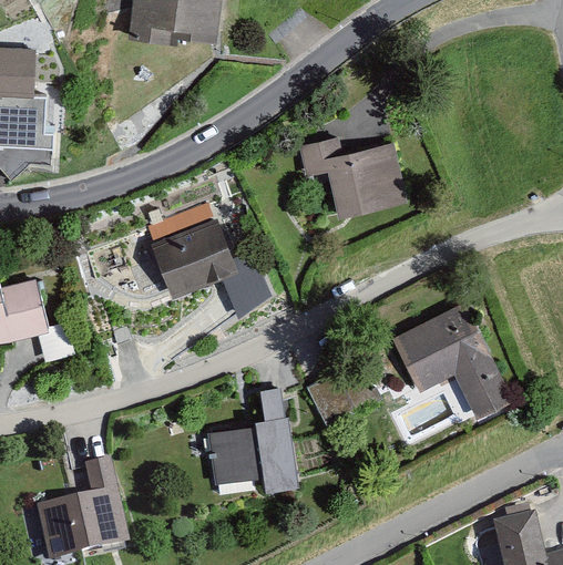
[(132,0),(129,39),(169,44),(169,39),(212,43),(216,0),(132,0)]
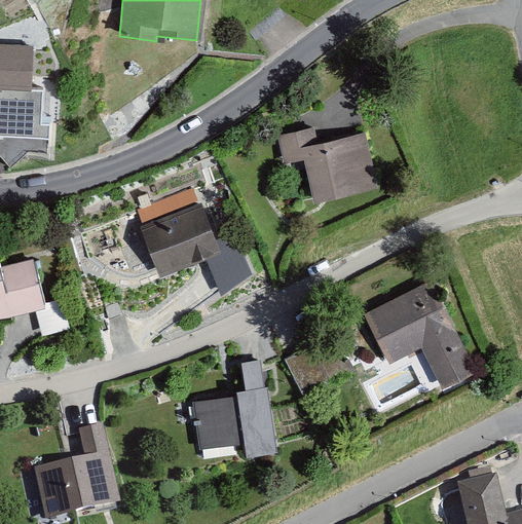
[(28,50),(0,48),(0,138),(46,141),(47,127),(36,126),(37,95),(25,94),(28,50)]
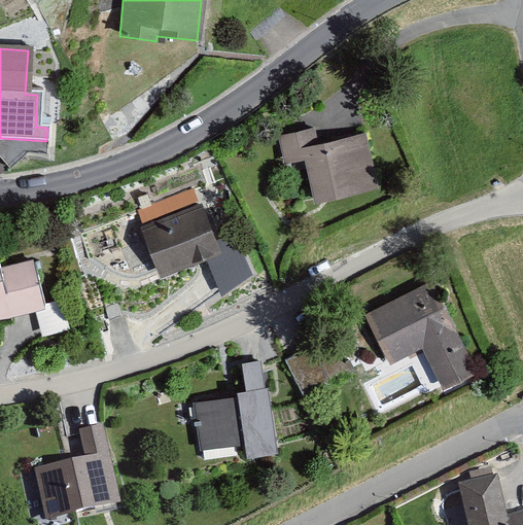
[(316,128),(280,135),(284,161),(304,156),(314,203),(379,189),(368,133),(319,142),(316,128)]
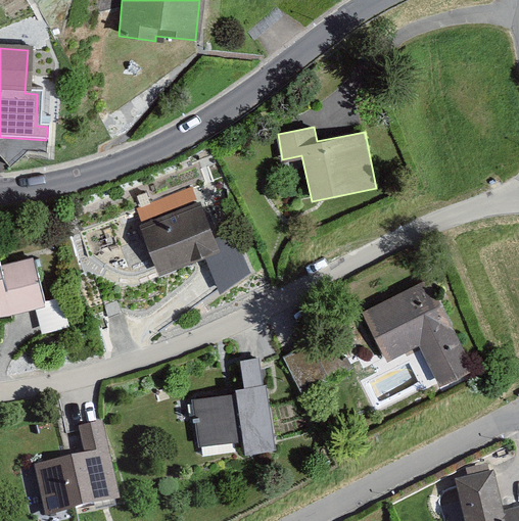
[(200,209),(142,233),(158,273),(217,249),(200,209)]
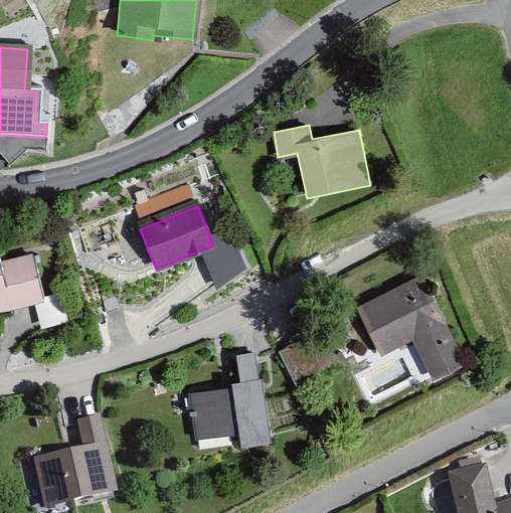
[(0,310),(42,298),(30,253),(0,262),(0,310)]
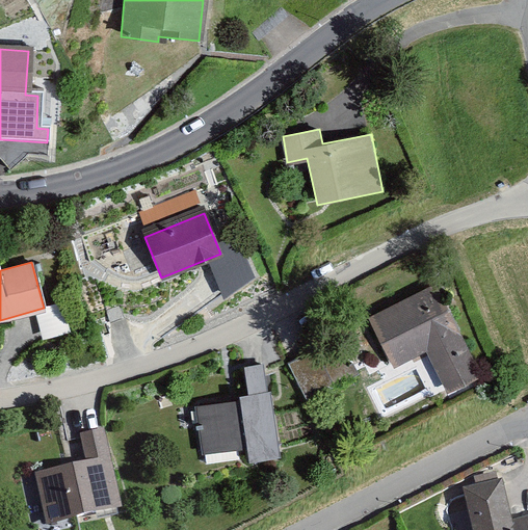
[(432,291),(370,322),(391,364),(424,347),(447,392),(476,377),(432,291)]
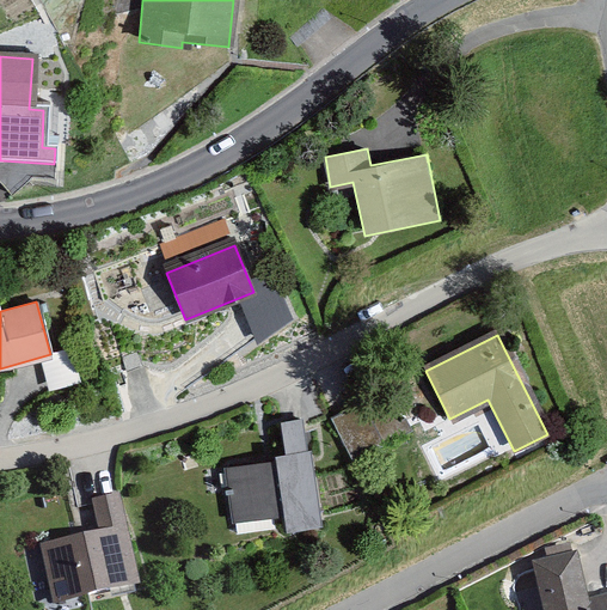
[(400,422),(393,426),(378,395),(327,421),(349,462),(406,433),(400,422)]
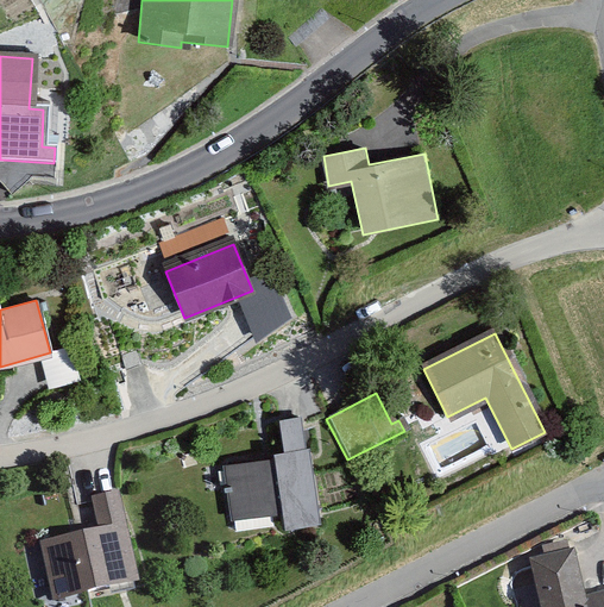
[(278,454),(225,462),(234,519),(281,512),(283,525),(316,520),(301,419),(274,423),(278,454)]
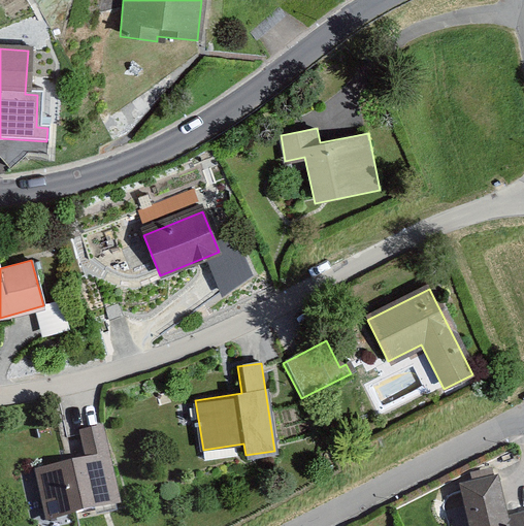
[(85,461),(34,471),(44,518),(113,503),(98,429),(78,433),(85,461)]
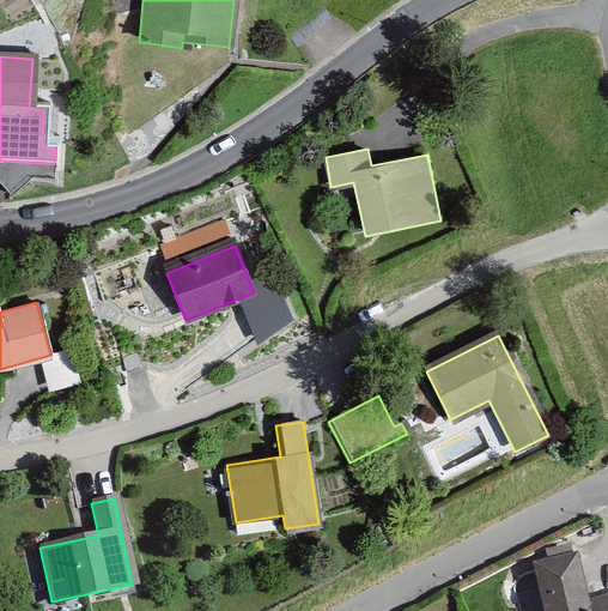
[(572,555),(530,564),(541,610),(607,610),(607,597),(583,603),(572,555)]
